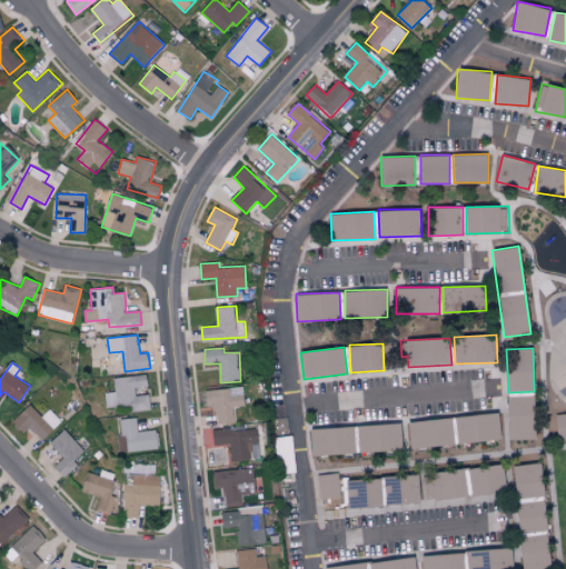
[(151,408),(151,395),(137,395),(136,387),(149,386),(148,375),(115,377),(116,391),(107,392),(108,410),(151,408)]
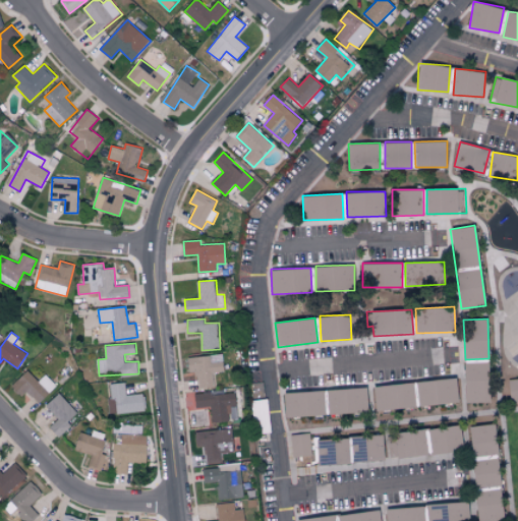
[(199,388),(215,388),(215,372),(225,371),(225,361),(212,361),(212,356),(189,357),(189,372),(198,372),(199,388)]
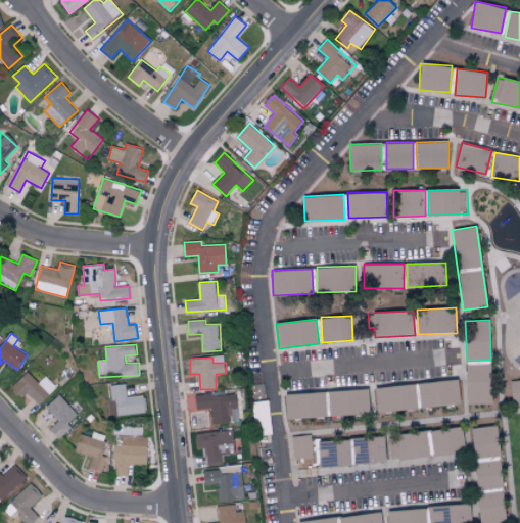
[(467,405),(491,403),(490,364),(466,364),(467,405)]
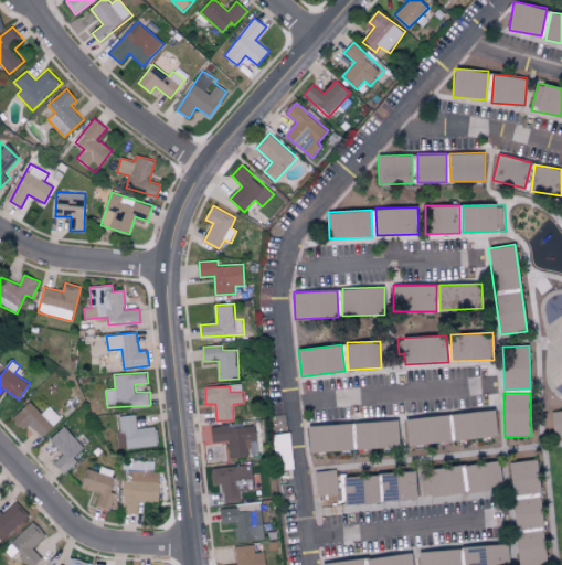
[(43,414),(30,402),(13,419),(24,430),(30,425),(43,437),(62,417),(50,406),(43,414)]
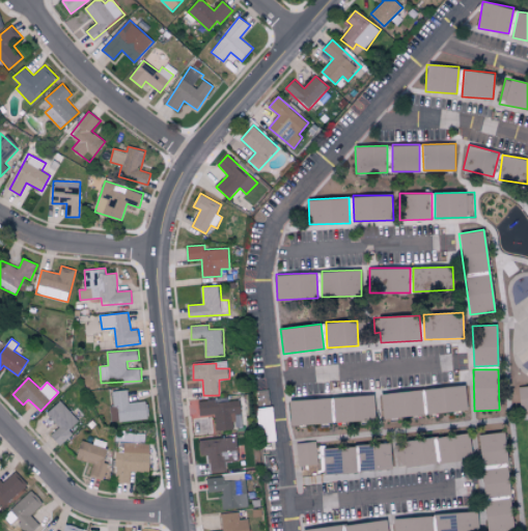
[(425,388),(426,413),(467,411),(466,386),(425,388)]
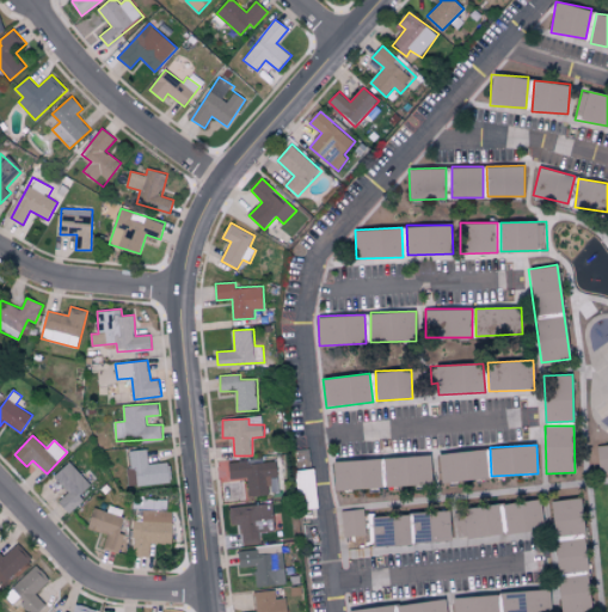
[(442,483),(489,478),(485,448),(438,454),(442,483)]
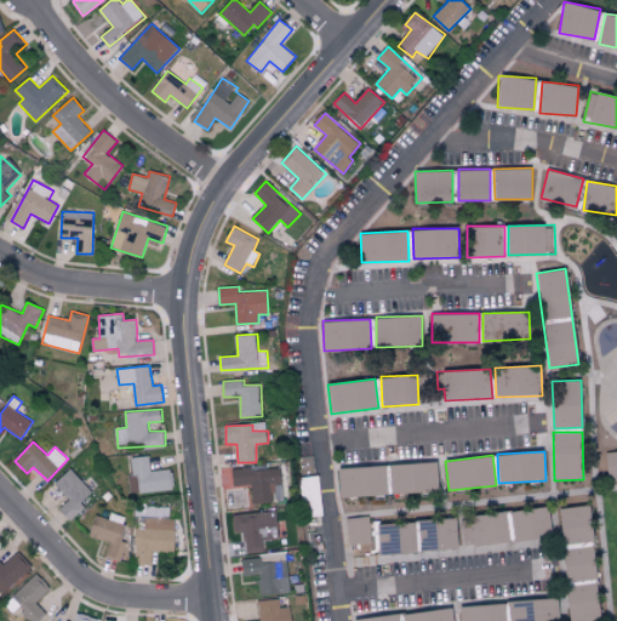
[(130,457),(132,493),(175,490),(173,469),(150,471),(150,456),(130,457)]
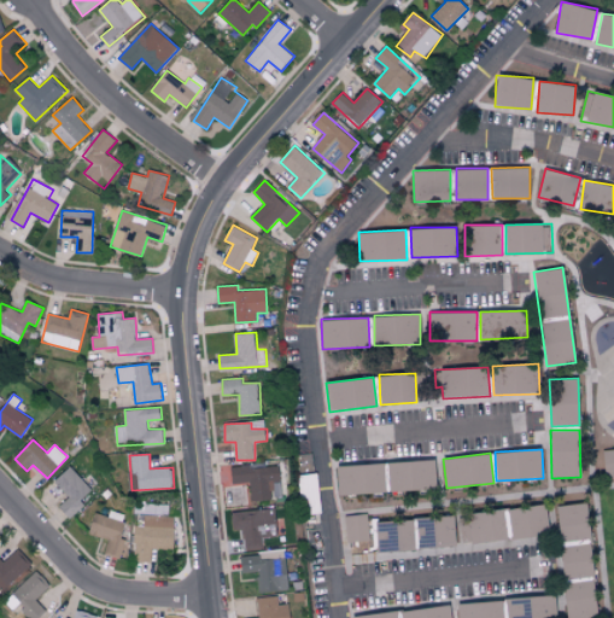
[(389,461),(390,490),(437,489),(436,460),(389,461)]
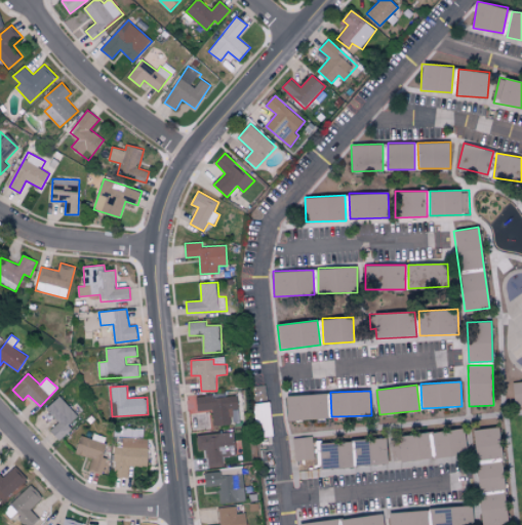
[(213,410),(214,426),(233,425),(233,418),(240,417),(240,413),(239,413),(238,394),(197,397),(198,411),(213,410)]
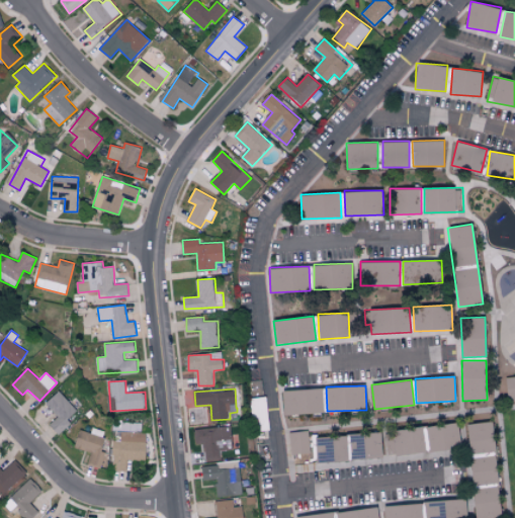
[(324,413),(323,389),(282,391),(283,415),(324,413)]
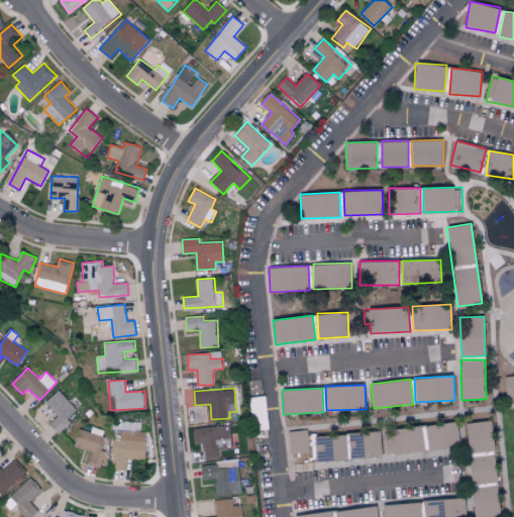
[(45,402),(58,416),(49,423),(59,433),(71,422),(67,419),(77,409),(59,390),(45,402)]
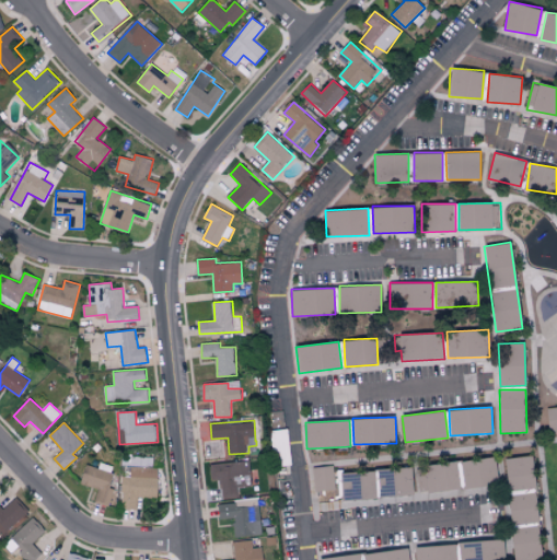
[(505,458),(508,491),(535,488),(532,455),(505,458)]
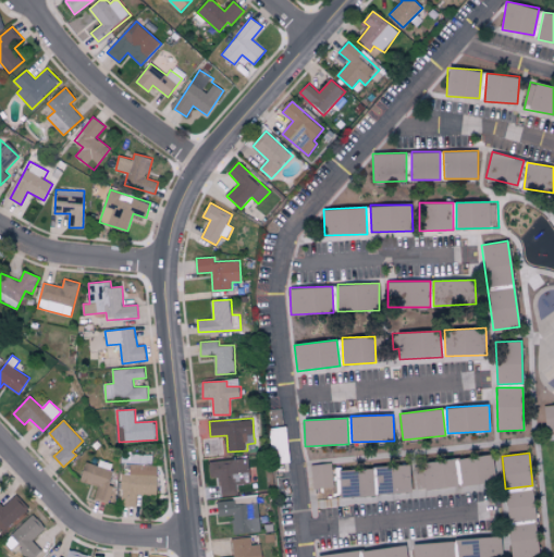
[(459,458),(463,485),(495,482),(493,455),(459,458)]
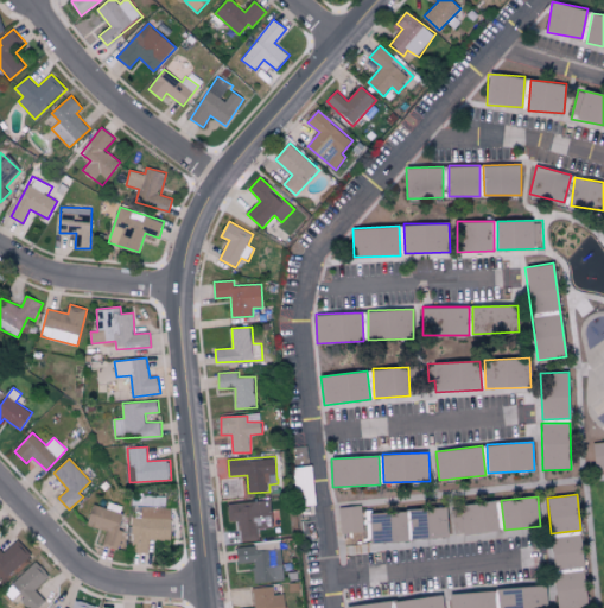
[(230,523),(240,521),(242,540),(260,539),(259,529),(274,527),(272,500),(229,504),(230,523)]
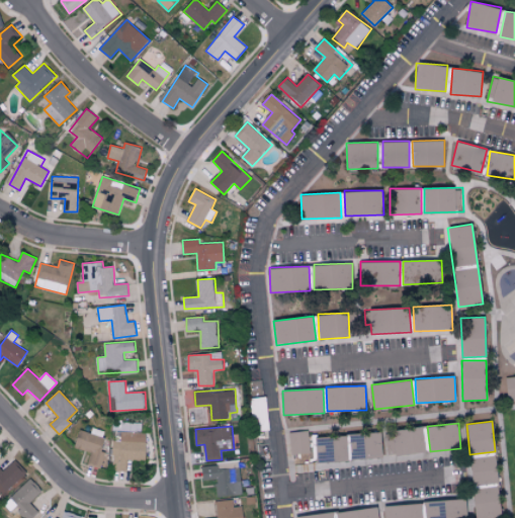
[(80,429),(75,447),(91,451),(88,464),(102,467),(105,452),(101,451),(106,431),(93,428),(92,432),(80,429)]
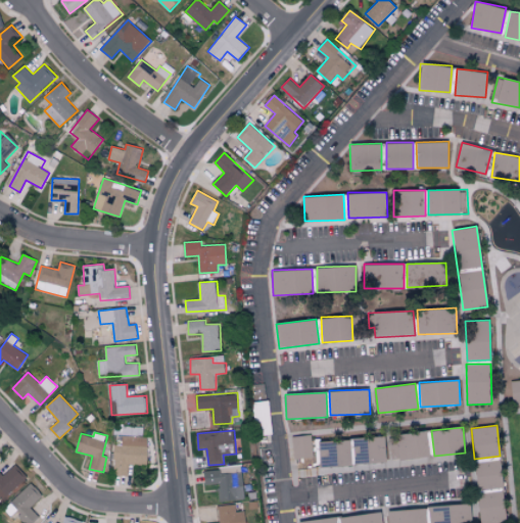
[(428,458),(427,432),(390,434),(392,460),(428,458)]
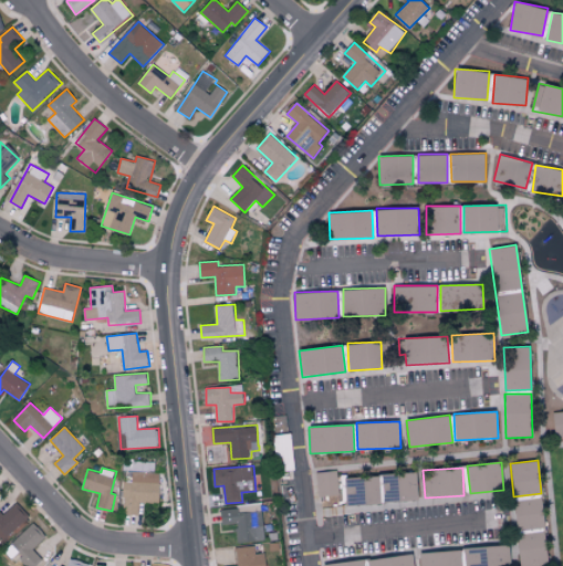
[(339,471),(318,472),(319,496),(340,495),(339,471)]
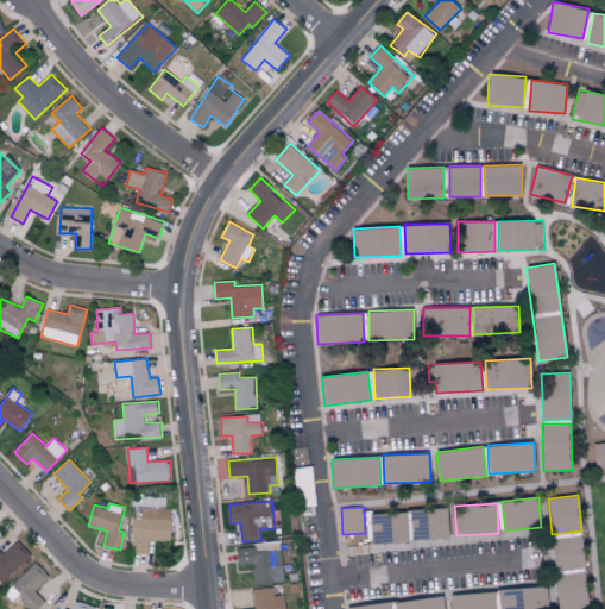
[(449,539),(448,509),(411,510),(413,539),(449,539)]
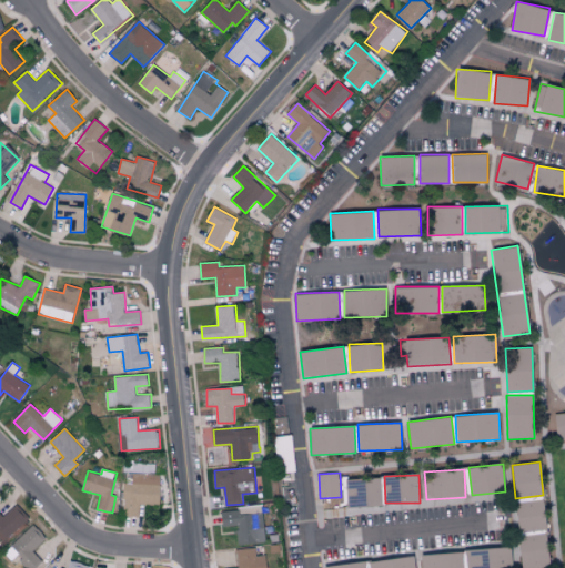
[(346,479),(346,507),(382,506),(381,478),(346,479)]
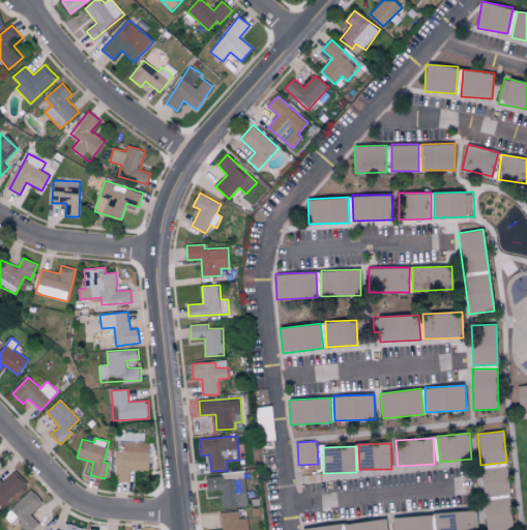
[(481,469),(482,496),(508,495),(507,468),(481,469)]
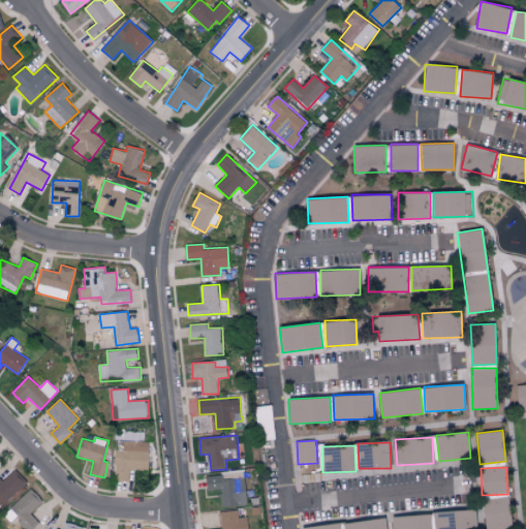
[(0,476),(0,501),(3,505),(28,483),(17,469),(4,481),(0,476)]
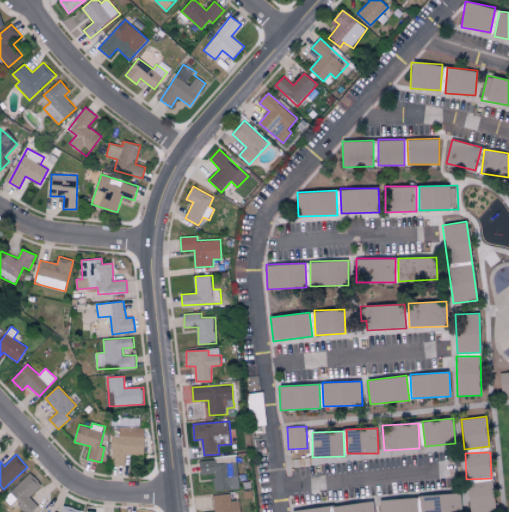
[(217,463),(217,460),(200,461),(201,475),(214,474),(215,490),(240,489),(239,462),(217,463)]
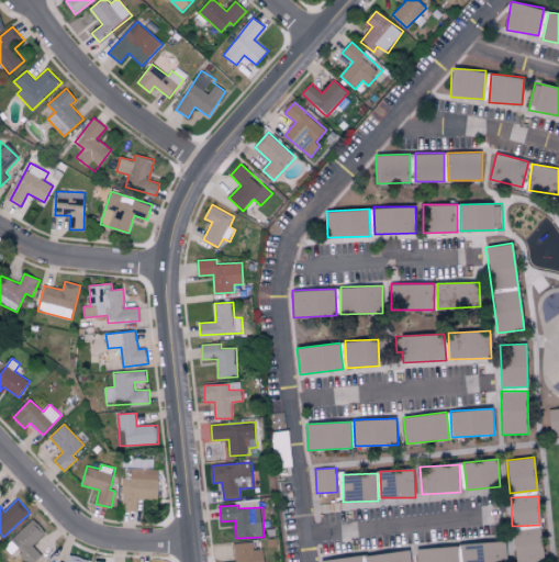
[(13,555),(18,551),(28,561),(35,561),(43,555),(33,544),(46,532),(34,519),(4,547),(13,555)]
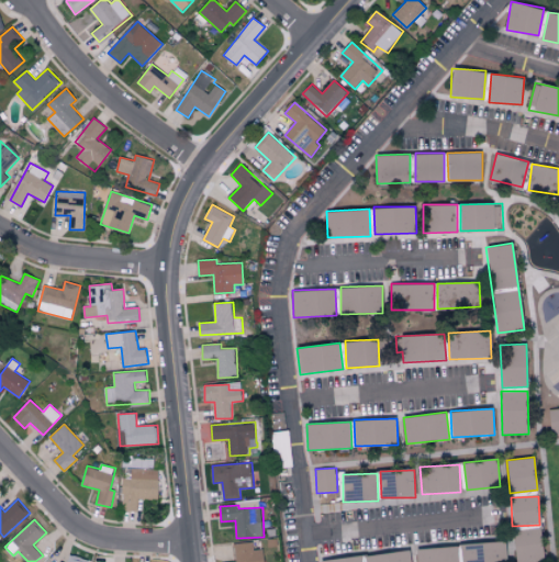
[(541,561),(541,529),(514,530),(515,561),(541,561)]
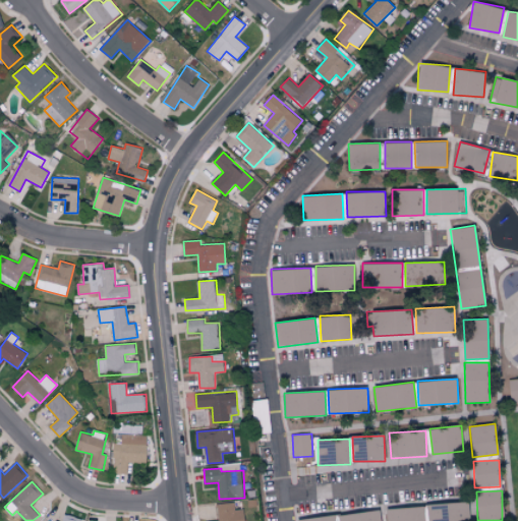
[(219,520),(212,520),(245,520),(245,509),(236,510),(235,503),(218,504),(219,520)]
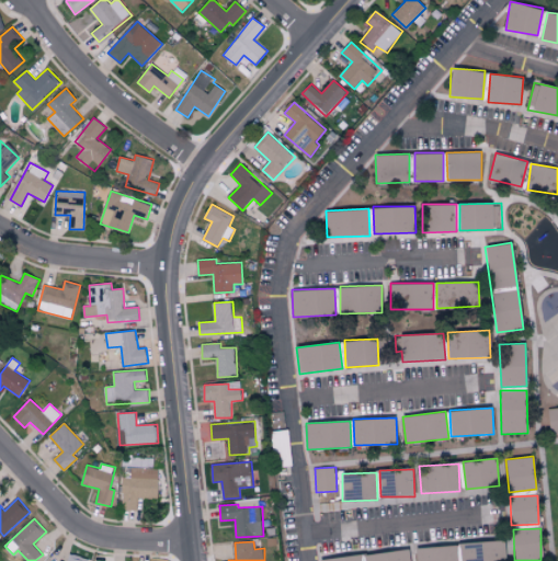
[(505,560),(505,541),(460,542),(460,560),(505,560)]
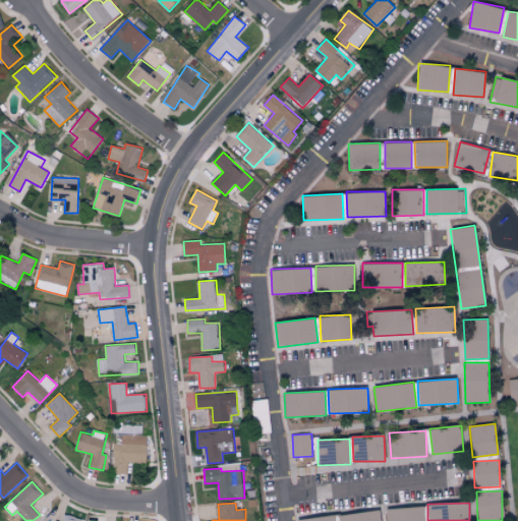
[(387,520),(424,520),(423,506),(386,510),(387,520)]
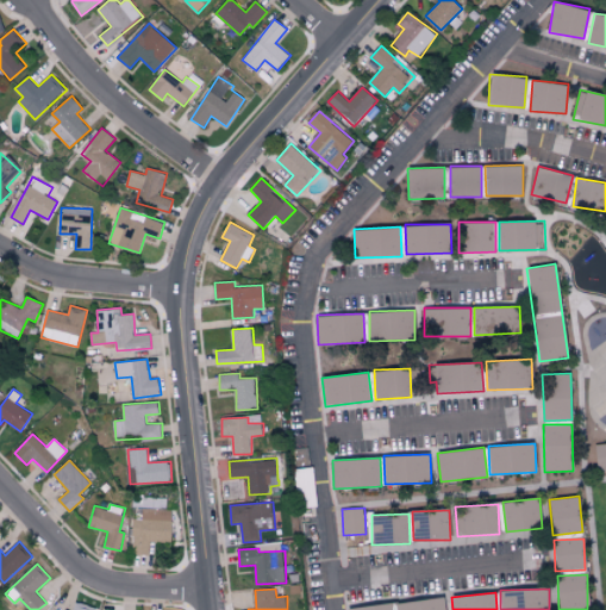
[(397,609),(445,609),(444,597),(395,603),(397,609)]
